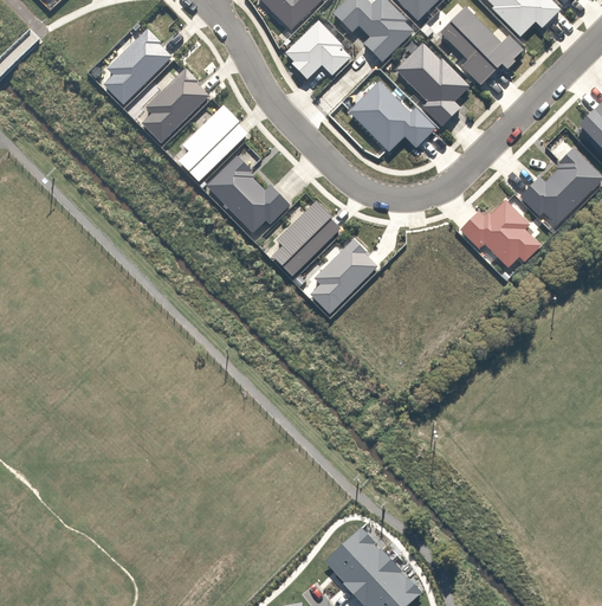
[(256,0),(292,39),(334,1),(331,0),(256,0)]
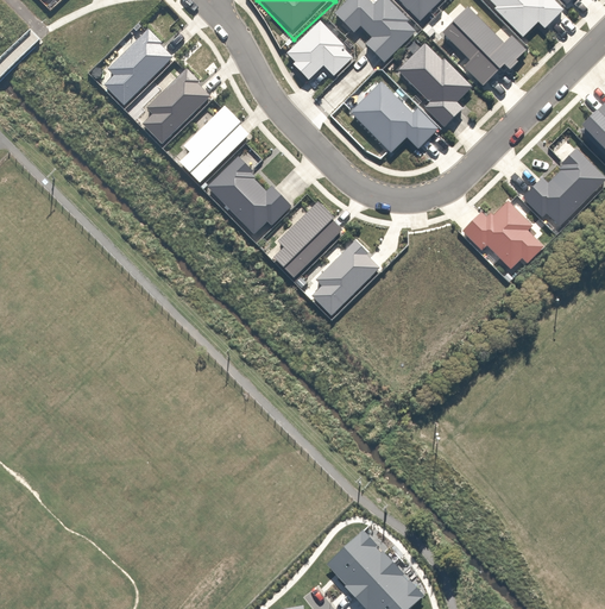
[(365,43),(384,63),(416,33),(407,24),(410,19),(392,0),(372,0),(372,1),(371,0),(344,0),(332,12),(352,33),(361,24),(372,36),(365,43)]
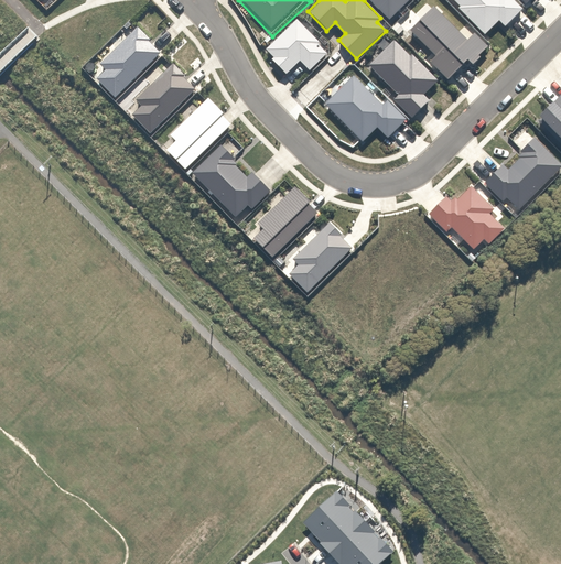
[(374,0),(388,15),(405,0),(374,0)]
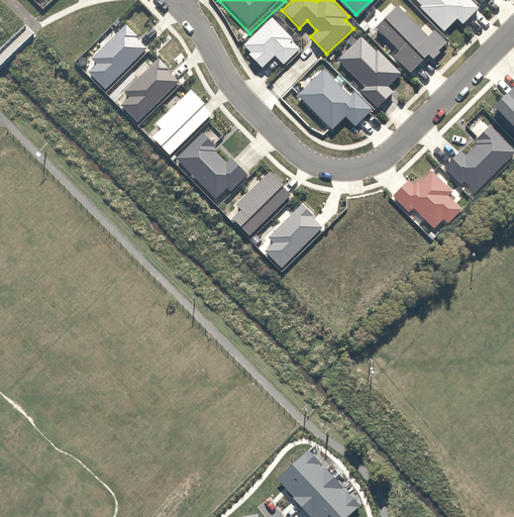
[(414,0),(442,29),(455,16),(461,23),(478,8),(470,0),(414,0)]
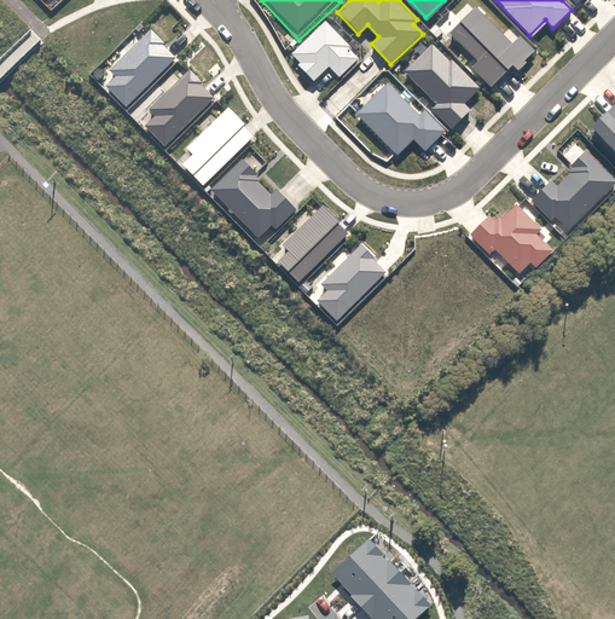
[(533,51),(520,36),(511,45),(476,9),(450,34),(477,62),(471,68),(492,91),(533,51)]
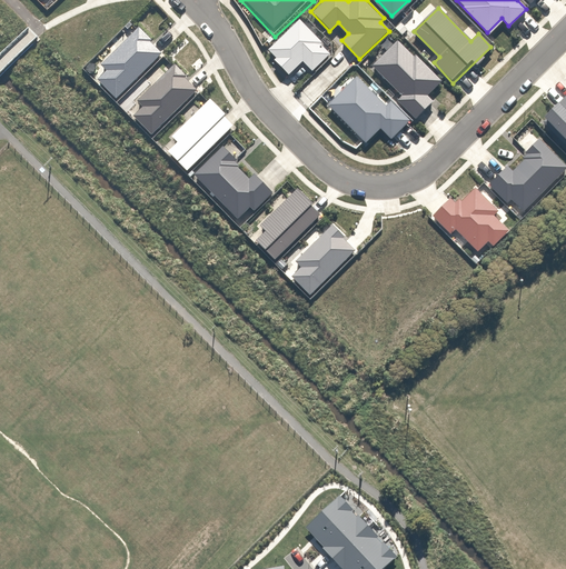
[(303,59),(311,69),(330,52),(300,18),(266,47),(287,72),(303,59)]
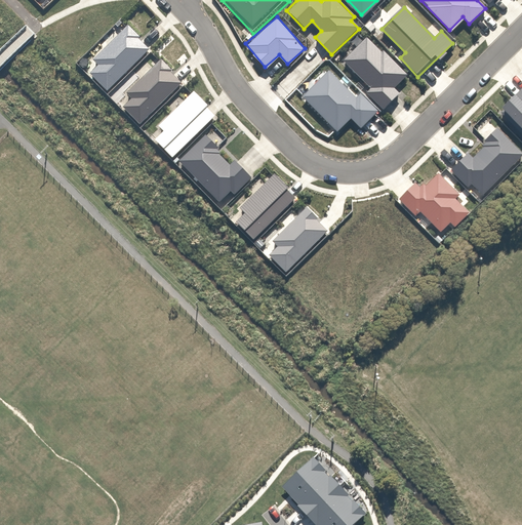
[(89,73),(108,92),(153,49),(129,25),(92,58),(98,65),(89,73)]
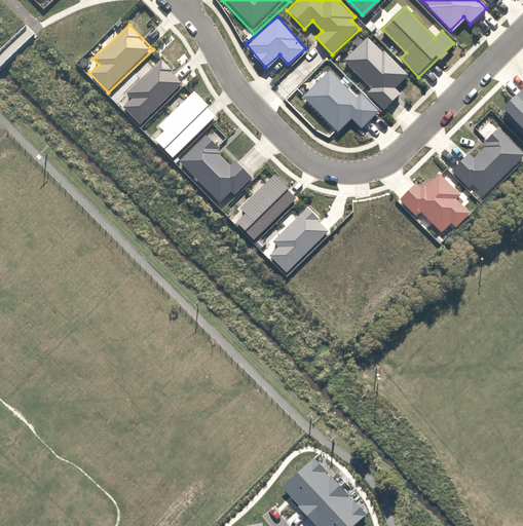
[(406,76),(369,38),(343,63),(370,89),(367,92),(382,109),(399,94),(394,87),(406,76)]
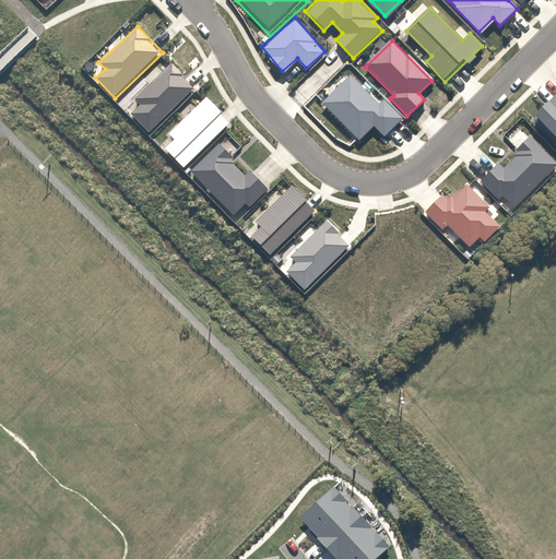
[(150,132),(196,88),(170,62),(133,97),(139,104),(130,111),(150,132)]
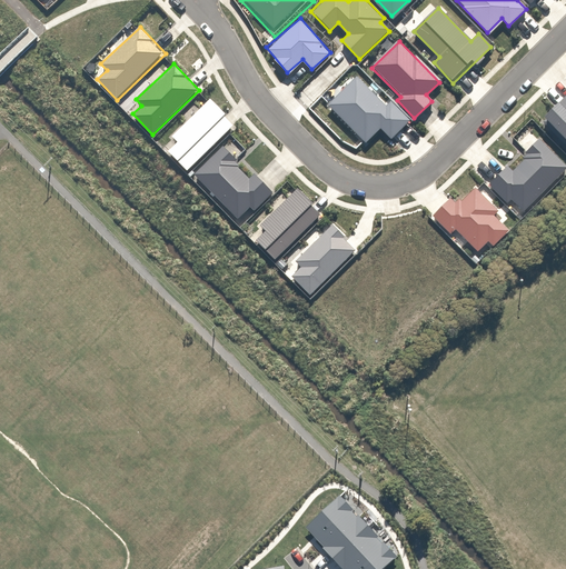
[(357,80),(328,106),(363,141),(379,126),(388,136),(406,119),(390,102),(383,107),(357,80)]
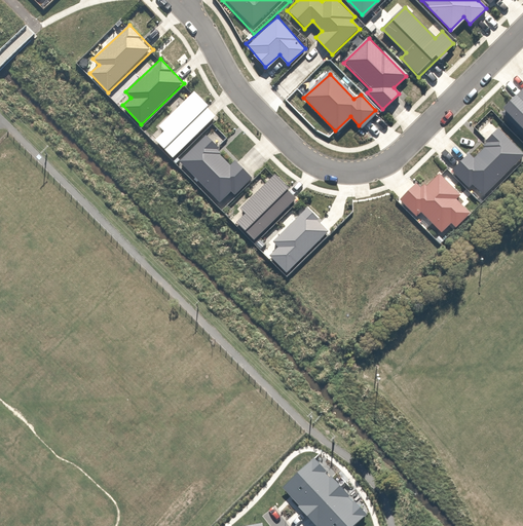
[(157,140),(173,157),(218,116),(194,91),(158,124),(165,132),(157,140)]
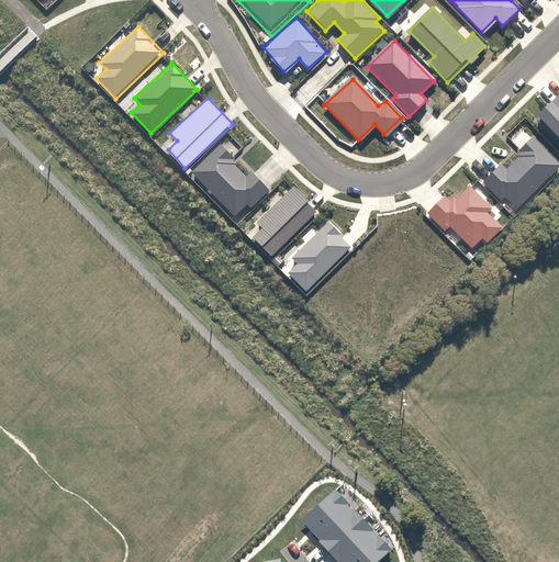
[(558,166),(558,159),(528,132),(512,149),(517,154),(505,167),(496,165),(481,180),(516,213),(558,166)]
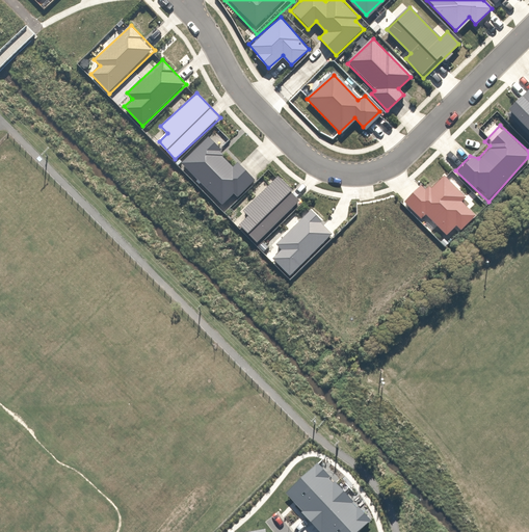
[(208,136),(178,165),(218,208),(248,179),(208,136)]
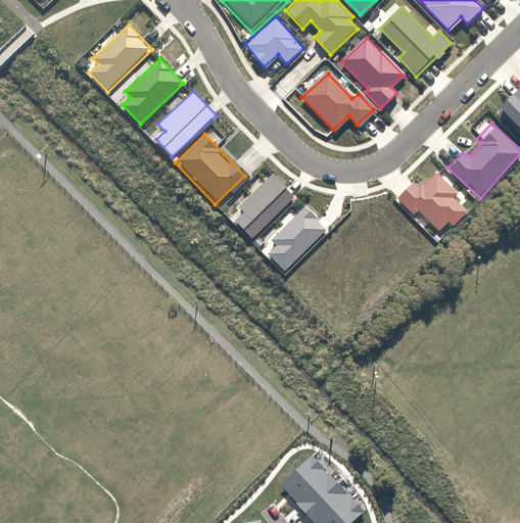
[(412,181),(393,197),(412,219),(417,215),(434,235),(462,211),(451,199),(455,191),(435,169),(415,185),(412,181)]
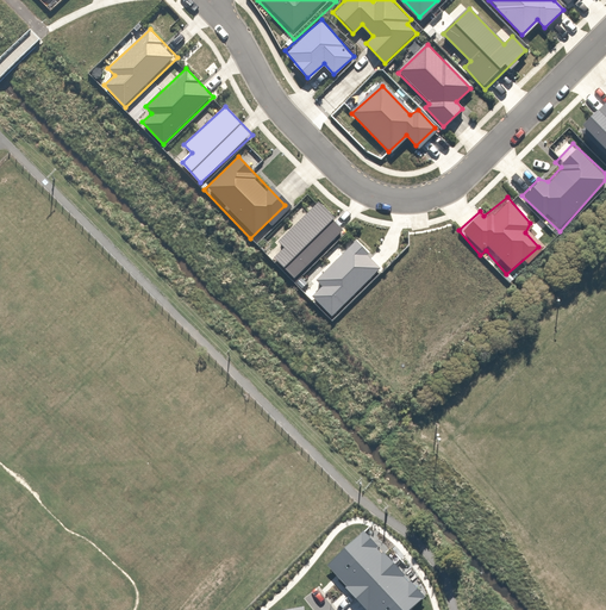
[(274,257),(293,277),(339,231),(314,205),(276,242),(283,248),(274,257)]
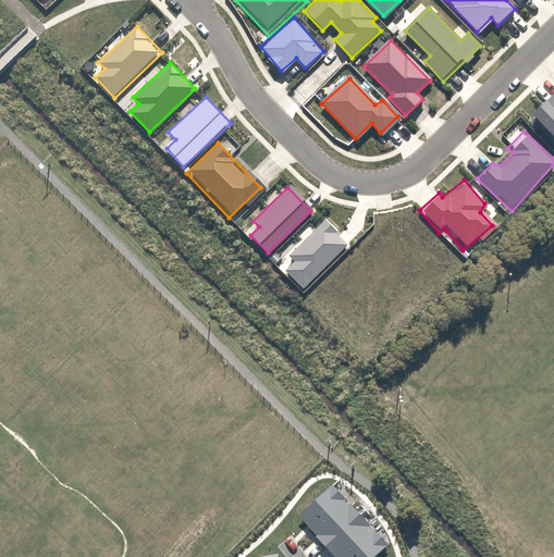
[(345,245),(321,221),(285,256),(292,262),(283,271),(300,288),(345,245)]
